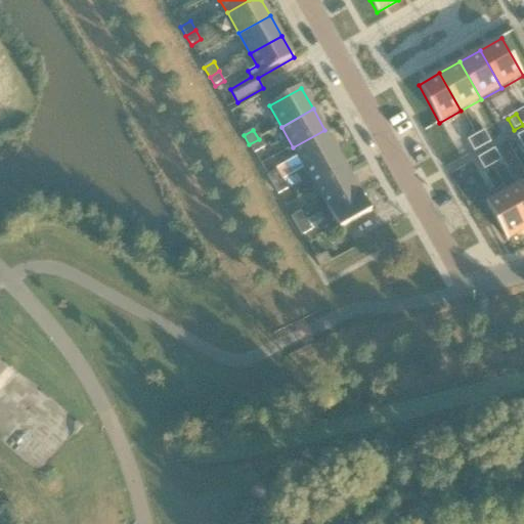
[(305,168),(336,150),(324,130),(293,147),(305,168)]
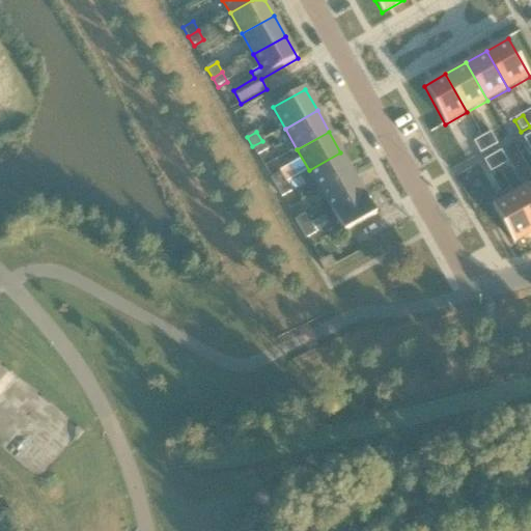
[(491,134),(481,138),(488,150),(497,145),(491,134)]
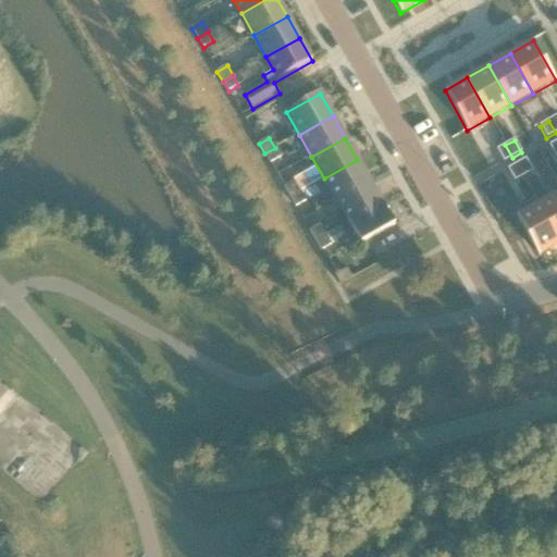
[(505,145),(496,150),(504,162),(512,158),(505,145)]
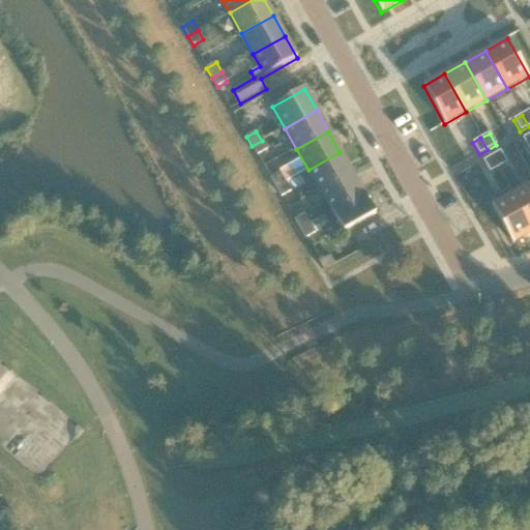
[(262,141),(252,146),(258,156),(267,150),(262,141)]
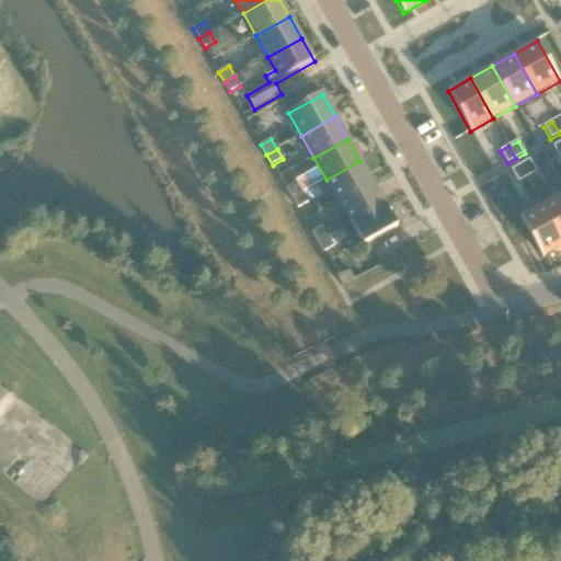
[(339,202),(373,183),(359,161),(327,180),(339,202)]
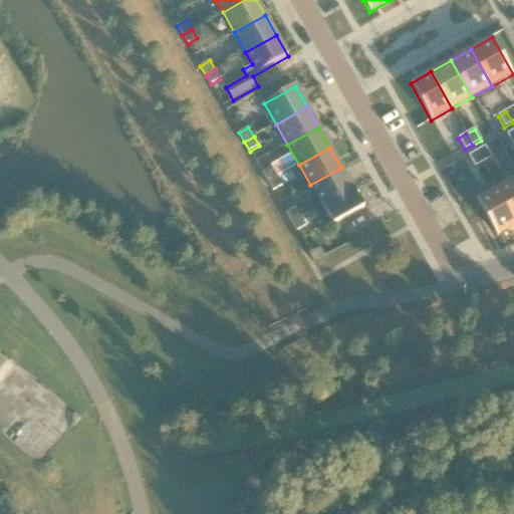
[(485,148),(476,152),(483,163),(491,159),(485,148)]
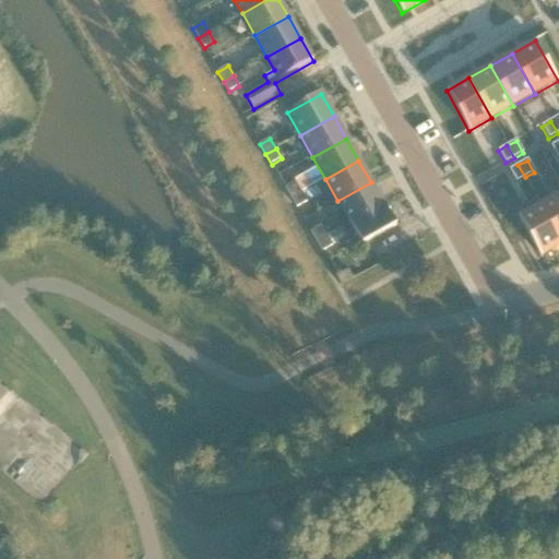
[(518,165),(509,170),(516,182),(525,177),(518,165)]
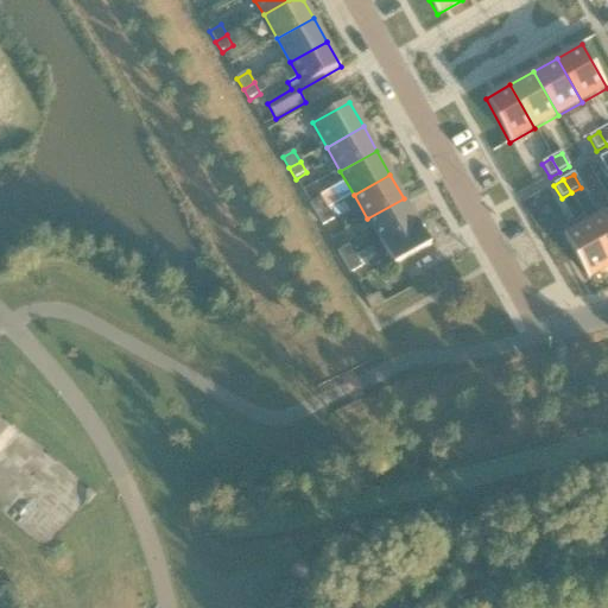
[(317,216),(328,209),(322,198),(310,204),(317,216)]
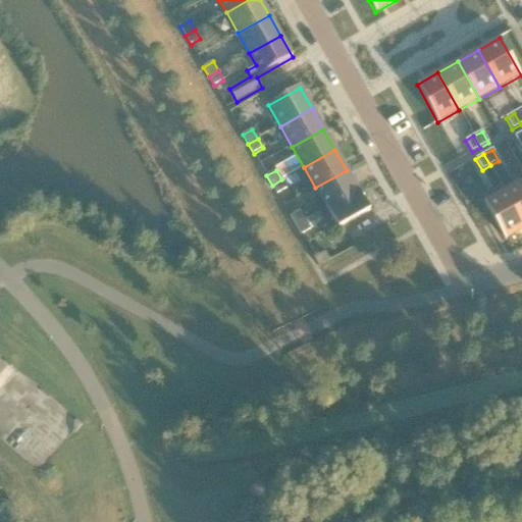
[(326,209),(358,191),(347,170),(315,188),(326,209)]
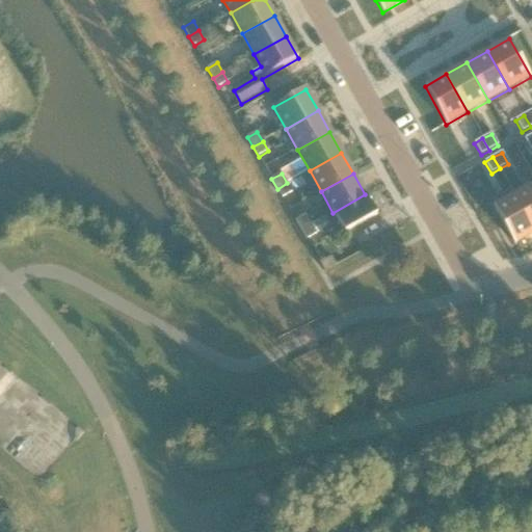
[(292,192),(287,183),(277,189),(283,198),(292,192)]
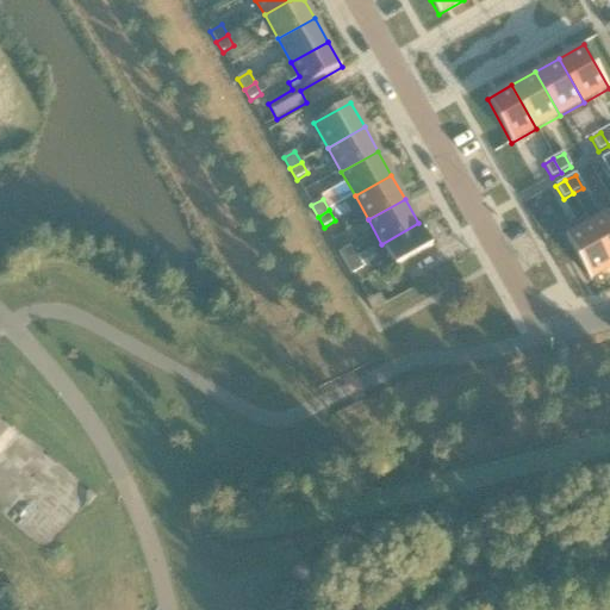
[(609,211),(590,223),(609,259),(609,211)]
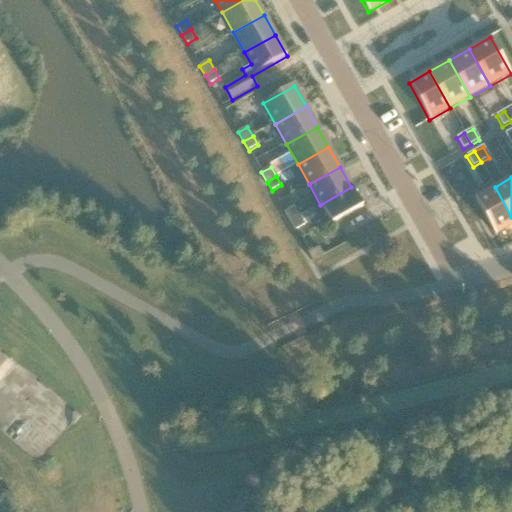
[(332,225),(363,208),(351,187),(320,205),(332,225)]
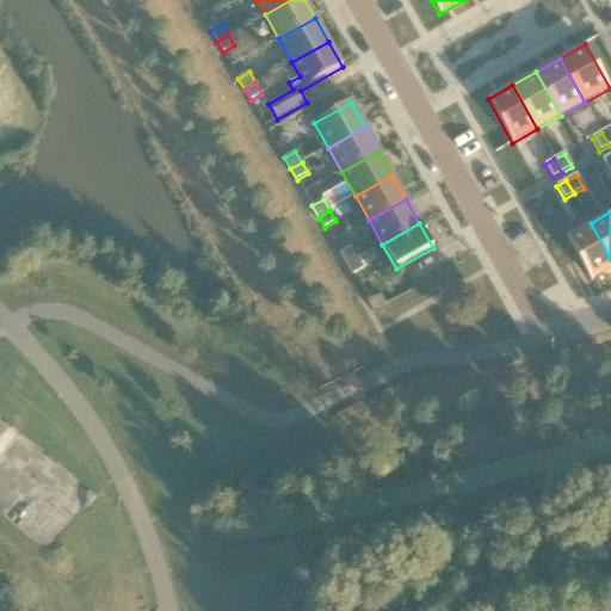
[(610,259),(591,223),(566,238),(591,282),(610,270),(610,259)]
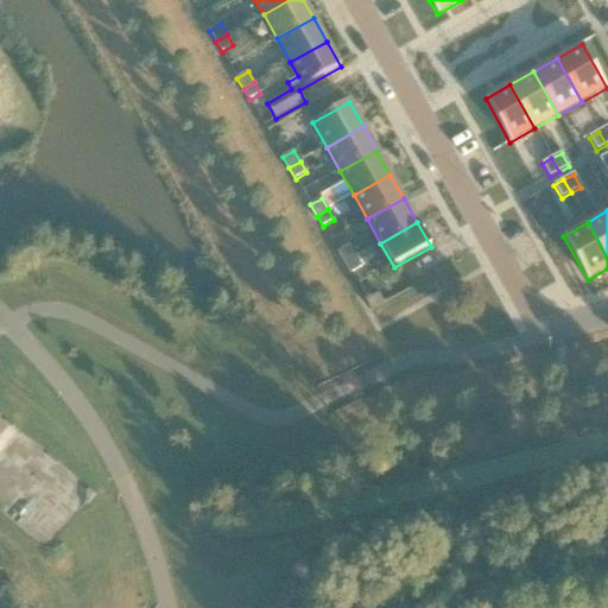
[(344,264),(355,257),(349,246),(339,252),(344,264)]
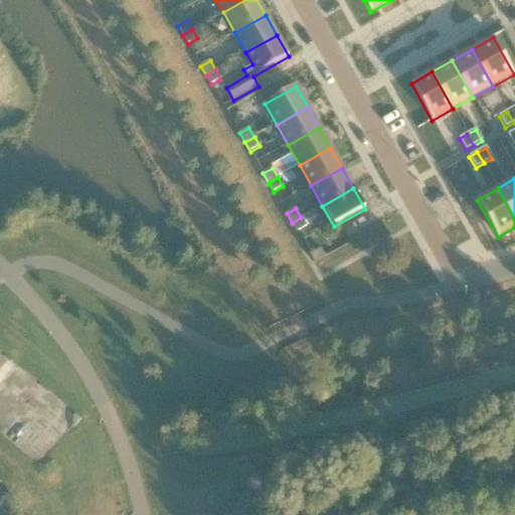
[(297,232),(307,226),(316,221),(310,212),(301,217),(292,223),(297,232)]
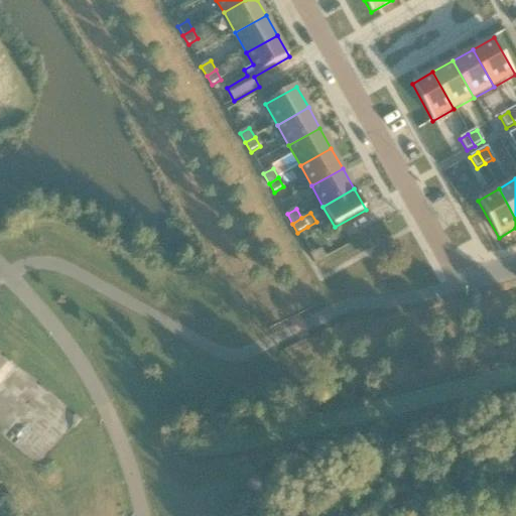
[(321,249),(310,255),(314,263),(326,257),(321,249)]
